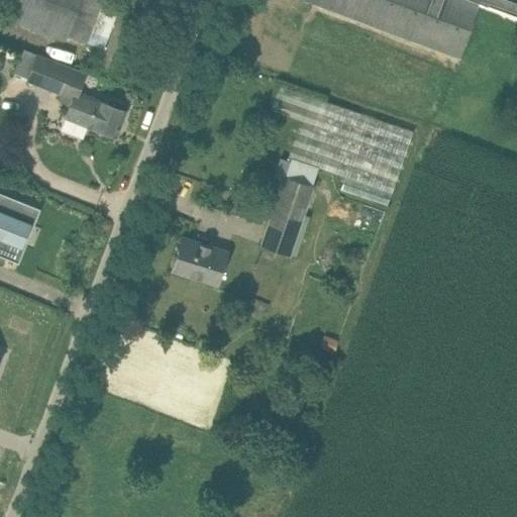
[(97,73),(99,74),(117,80),(143,7),(164,14),(168,0),(11,0),(5,18),(66,39),(67,35),(105,48),(97,73)]
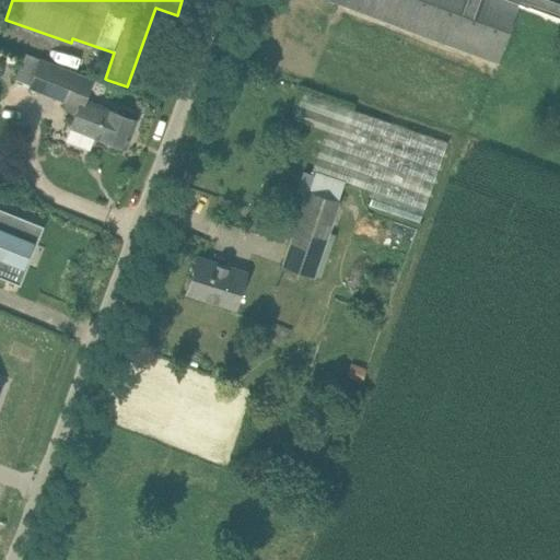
[(556,0),(559,1),(559,0),(348,0),(347,7),(499,62),(521,0),(556,0)]
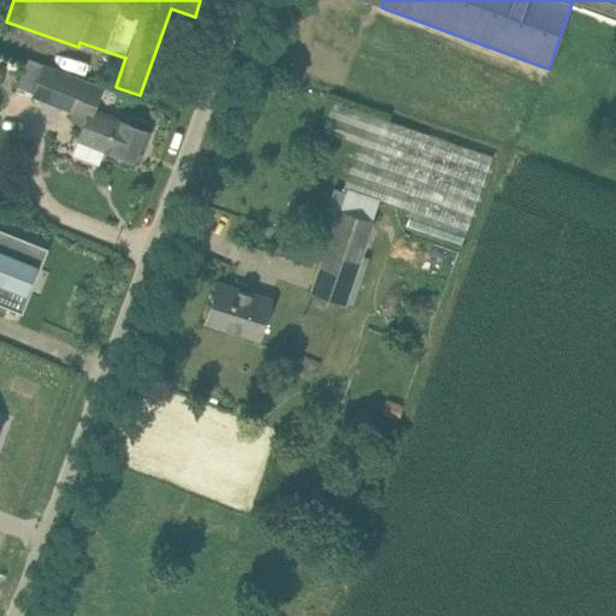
[(150,130),(89,106),(96,87),(29,59),(17,88),(31,94),(30,96),(72,113),(70,118),(82,123),(76,137),(138,161),(150,130)]
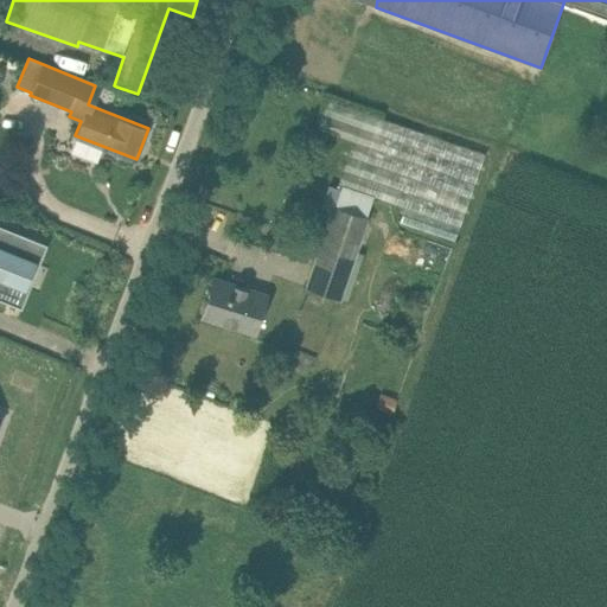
[(339,186),(342,186),(372,197),(406,209),(400,224),(454,243),(485,154),(364,113),(339,186)]
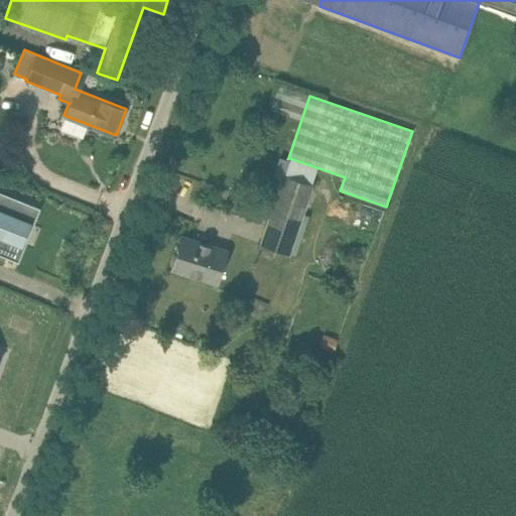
[(272,182),(281,185),(285,174),(289,163),(279,160),(272,182)]
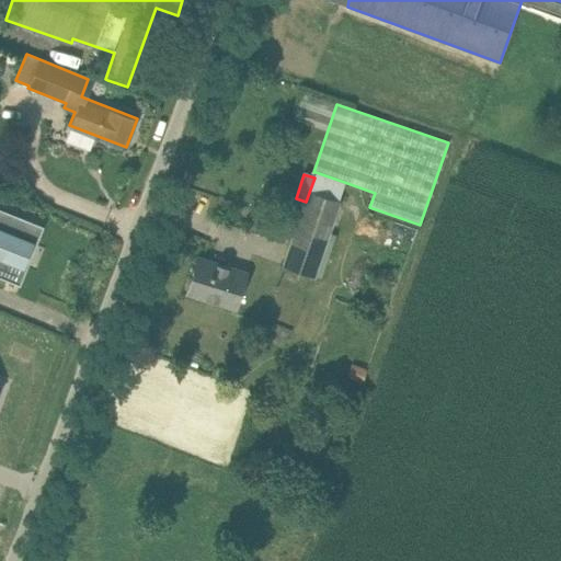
[(306,202),(301,214),(284,265),(315,275),(327,239),(329,232),(340,201),(339,199),(310,190),(306,202)]
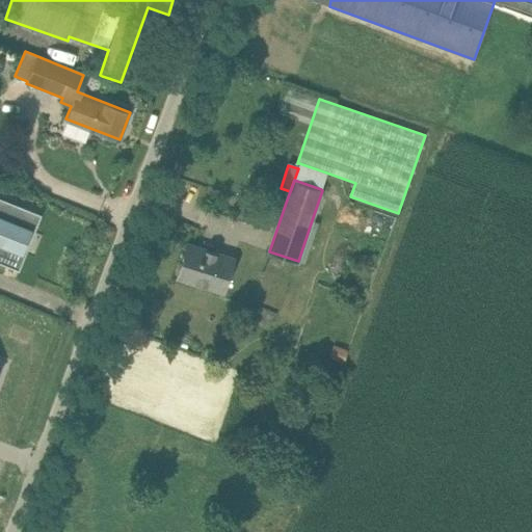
[(0,262),(19,270),(42,213),(0,196),(0,262)]
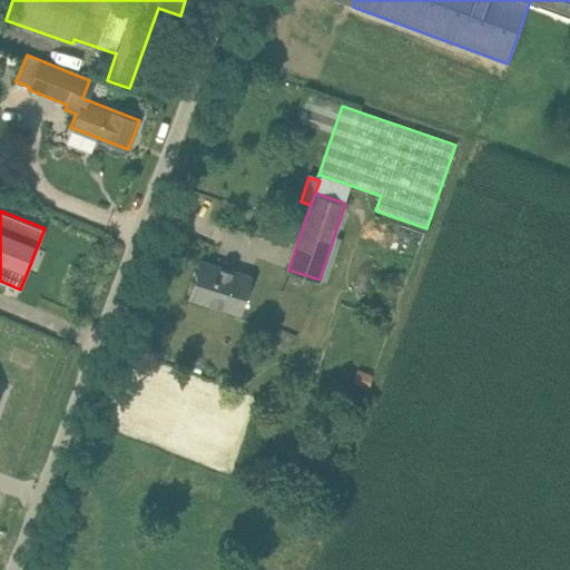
[(189,296),(212,303),(239,313),(251,276),(202,261),(189,296)]
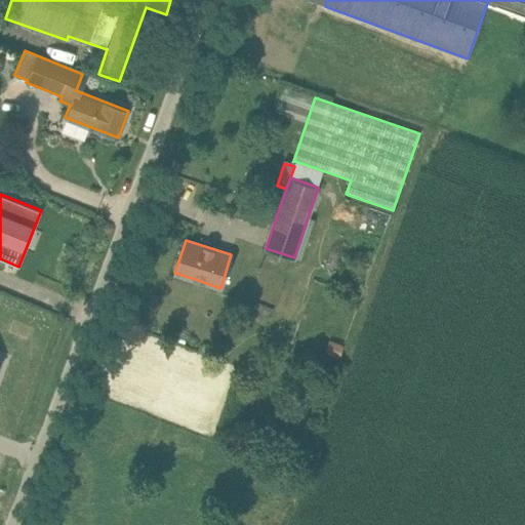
[(338,358),(345,347),(330,338),(324,351),(338,358)]
